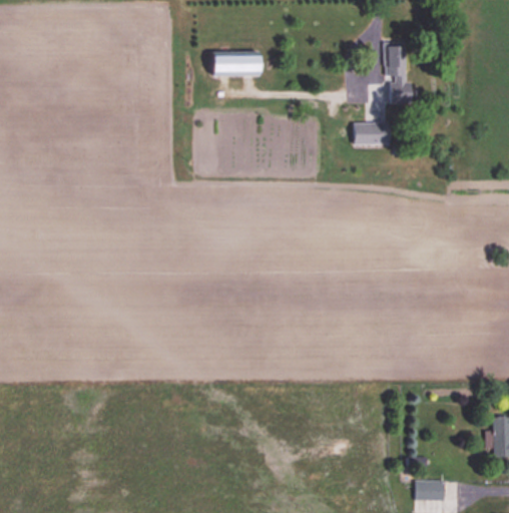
[(413,84),(407,84),(407,42),(387,42),(388,104),(413,104),(413,84)]
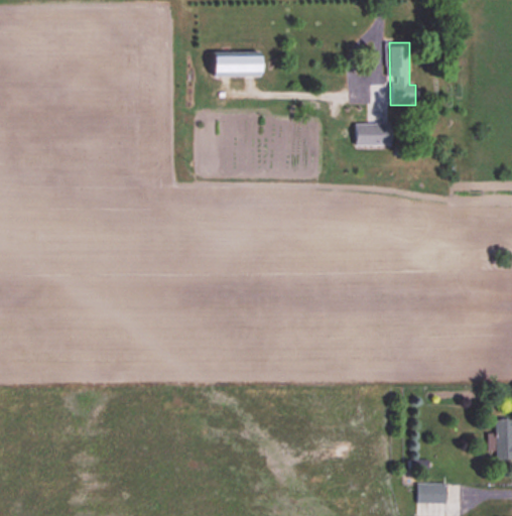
[(215,78),(262,78),(262,54),(215,53),(215,78)]
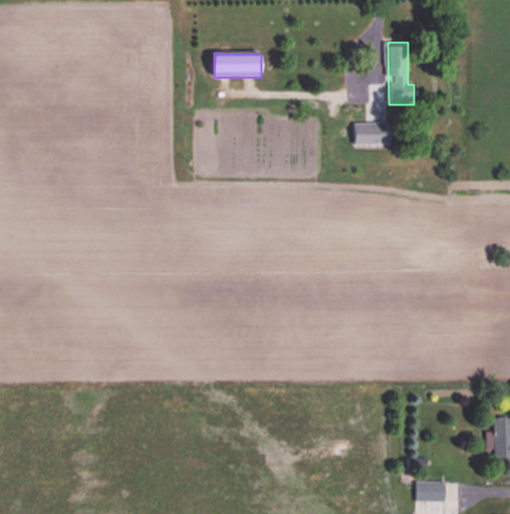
[(355,123),(355,146),(391,146),(391,123),(355,123)]
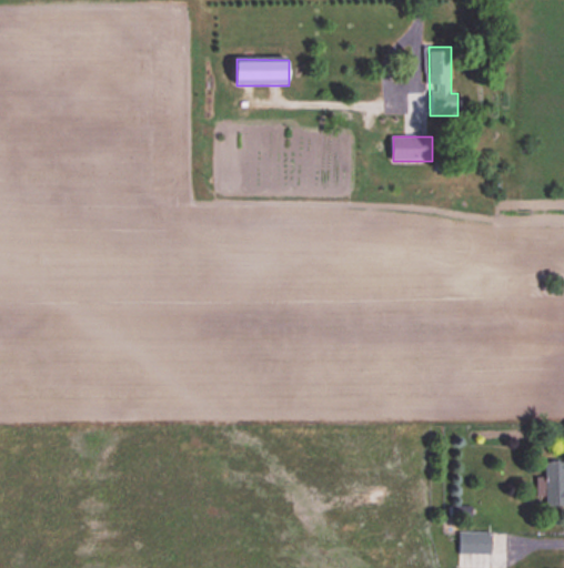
[(549,506),(563,505),(563,460),(547,462),(547,478),(540,478),(540,494),(549,494),(549,506)]
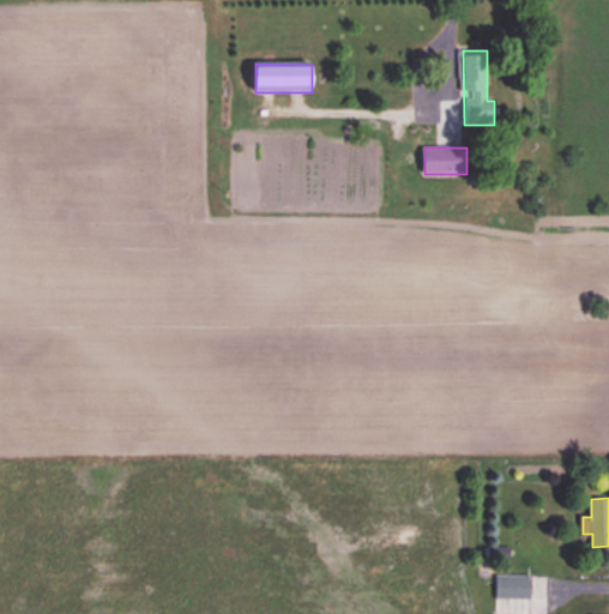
[(499,600),(532,600),(532,576),(499,576),(499,600)]
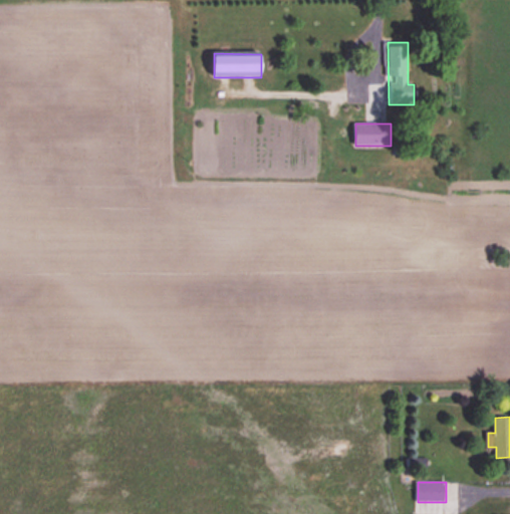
All buildings are outlined.
